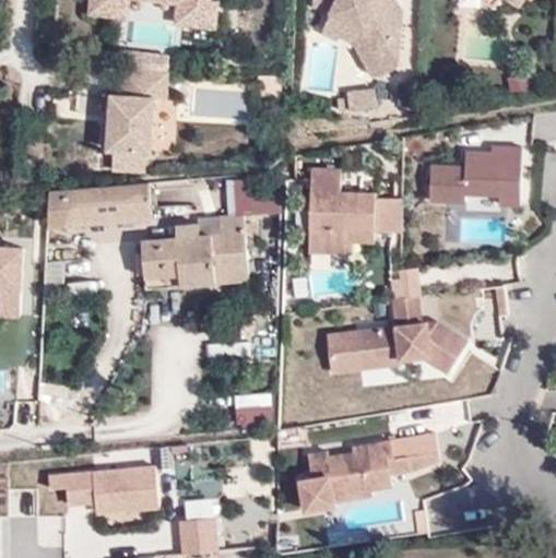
[(84,0),(84,8),(120,11),(121,0),(173,6),(172,16),(209,20),(210,0),(84,0)]
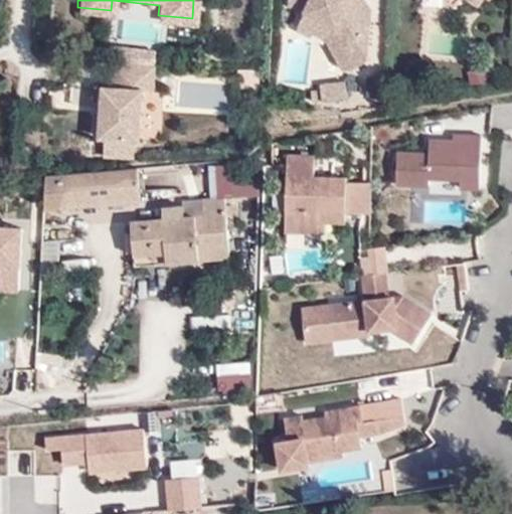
[(344,69),(362,57),(365,9),(367,8),(360,0),(281,0),(281,4),(297,11),(291,25),(319,38),(335,68),(344,69)]
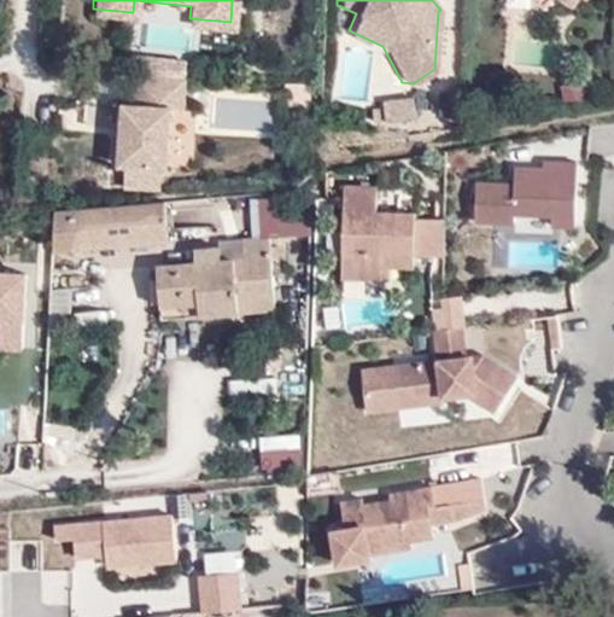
[(92,17),(133,22),(133,12),(93,9),(92,17)]
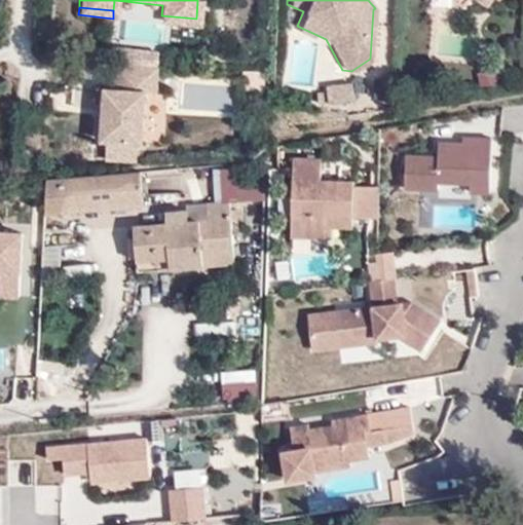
[(160,23),(195,27),(196,19),(161,15),(160,23)]
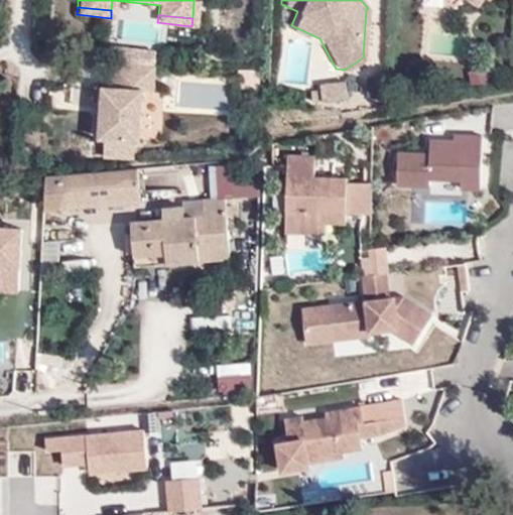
[(149,98),(150,72),(110,70),(109,95),(99,95),(97,145),(138,147),(139,97),(149,98)]
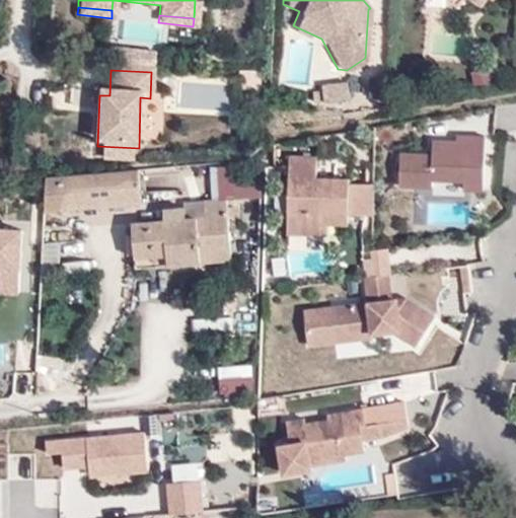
[(307,101),(344,96),(342,78),(315,82),(316,88),(306,89),(307,101)]
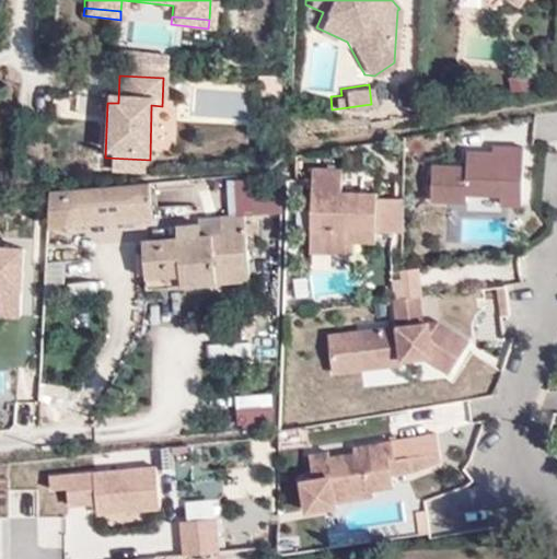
[(502,201),(523,201),(525,144),(495,143),(494,150),(468,149),(468,164),(433,163),(432,198),(468,199),(468,191),(502,193),(502,201)]
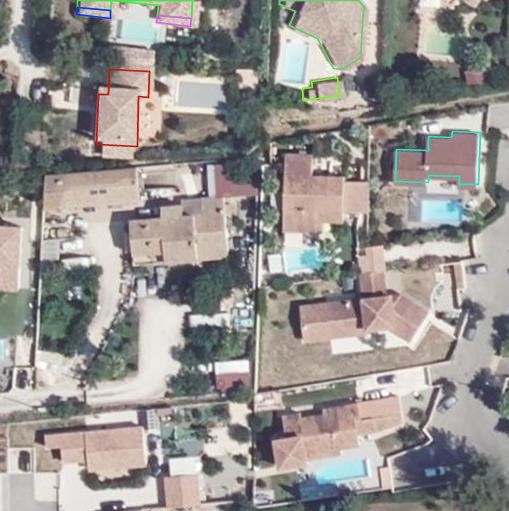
[(311,176),(312,155),(284,155),(282,231),(304,232),(304,221),(323,221),(343,222),(344,177),(311,176)]
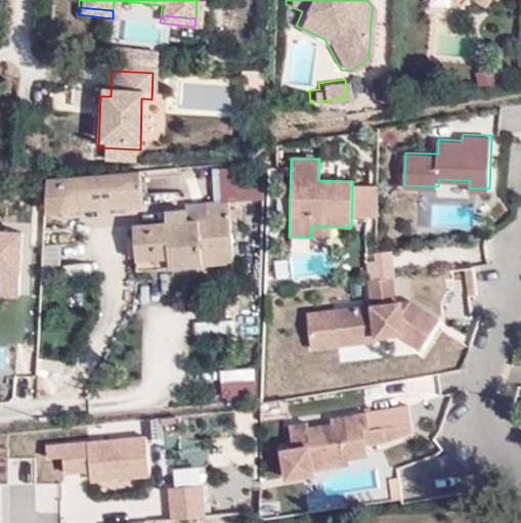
[(213,203),(261,199),(259,166),(210,169),(213,203)]
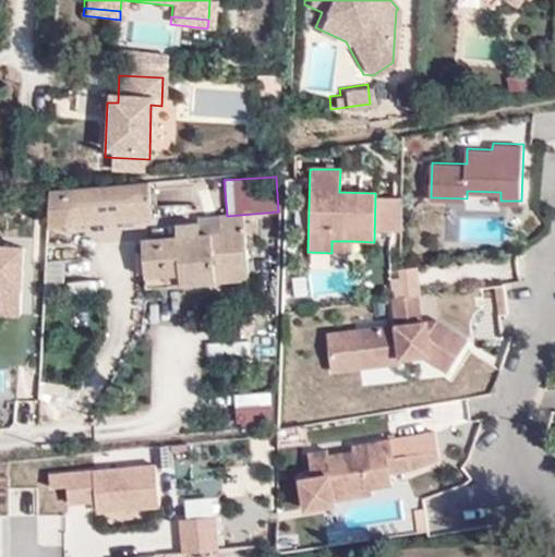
[(140,213),(137,188),(57,196),(60,222),(140,213)]
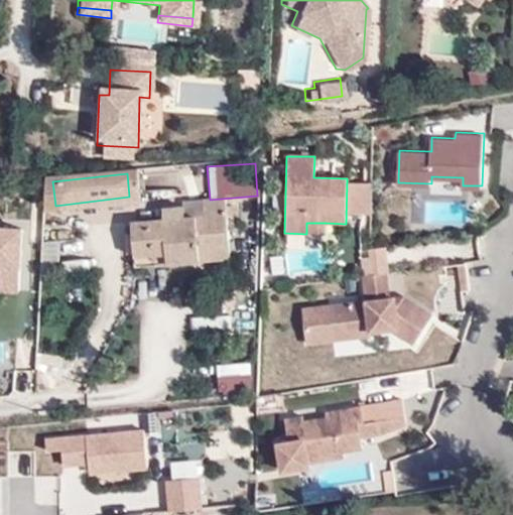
[(205,201),(207,215),(127,221),(131,254),(162,252),(164,264),(198,261),(196,254),(226,251),(221,199),(205,201)]
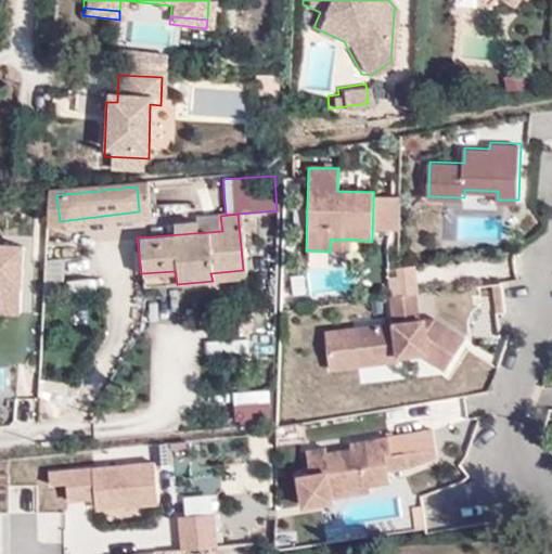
[(330,252),(349,252),(350,240),(330,240),(330,252)]
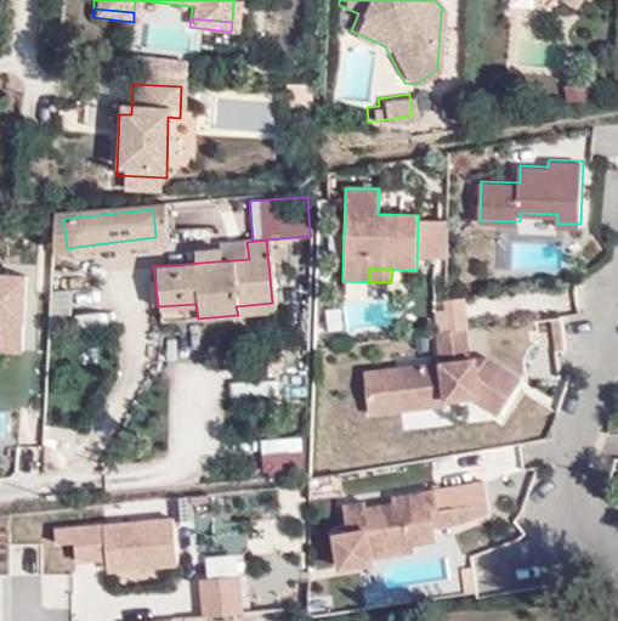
[(0,348),(18,350),(23,274),(0,271),(0,348)]
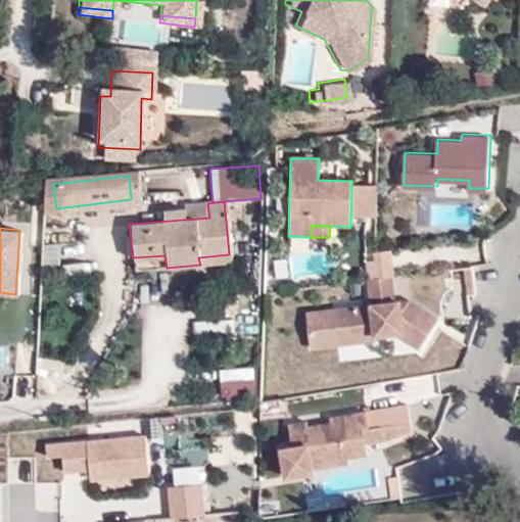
[(439,316),(410,297),(394,299),(391,274),(369,277),(372,302),(333,307),(337,335),(375,330),(376,332),(396,330),(421,345),(439,316)]
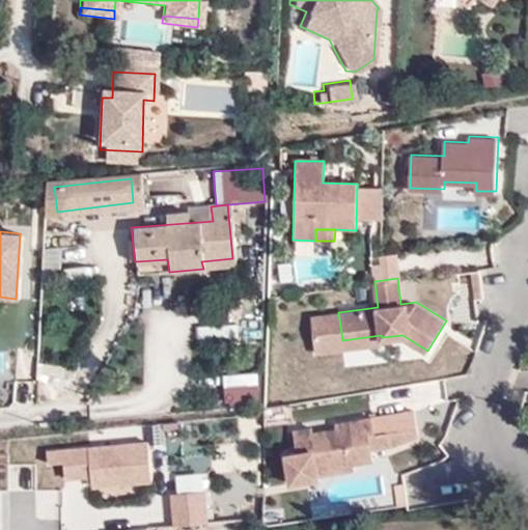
[(343,347),(382,342),(382,337),(381,335),(342,340),(343,347)]
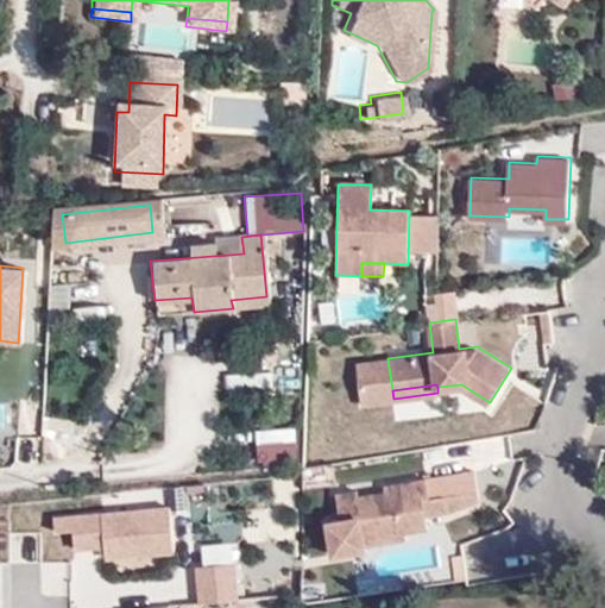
[(295,430),(252,431),(253,463),(296,463),(295,430)]
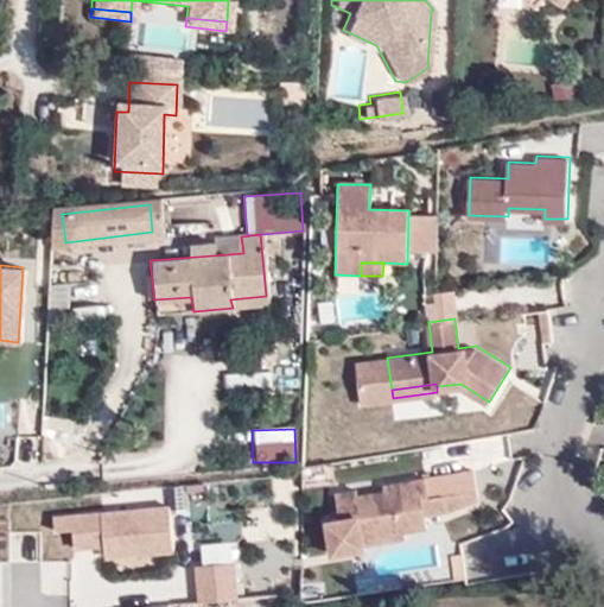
[(451,513),(482,498),(478,473),(412,485),(413,491),(401,493),(362,499),(361,493),(341,498),(345,524),(364,522),(369,549),(411,541),(409,535),(432,531),(430,517),(451,513)]
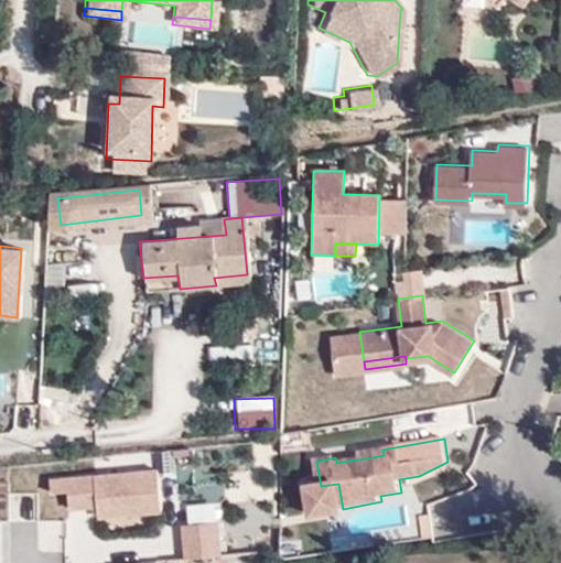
[(47,478),(49,491),(65,489),(67,507),(95,505),(96,516),(159,509),(155,468),(47,478)]
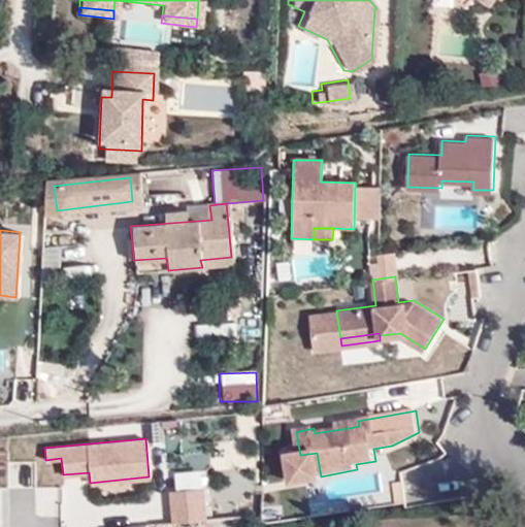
[(172,522),(203,519),(200,487),(169,490),(172,522)]
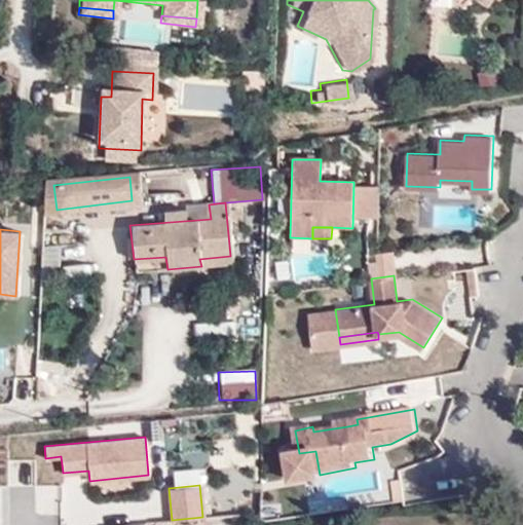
[(88,503),(90,524),(141,520),(139,500),(88,503)]
